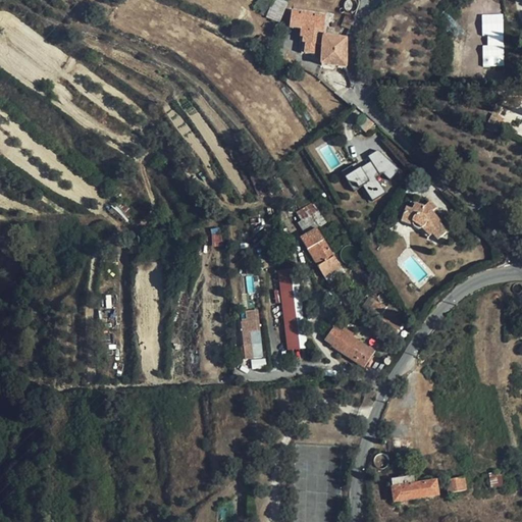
[(279,20),(286,9),(291,0),(258,0),(255,6),(257,8),(279,20)]
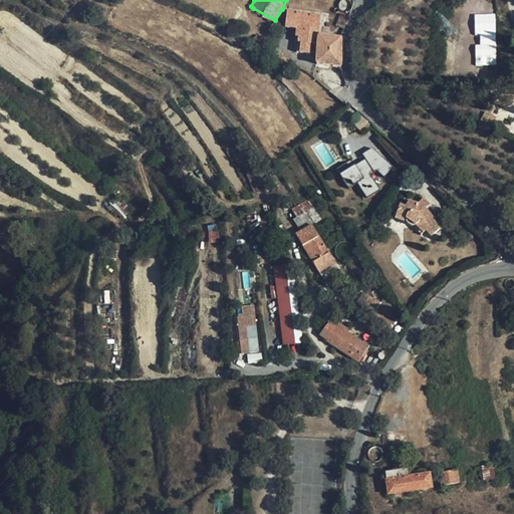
[(319,39),(322,18),(288,10),(285,28),(303,32),(299,52),(316,57),(317,39),(319,39)]
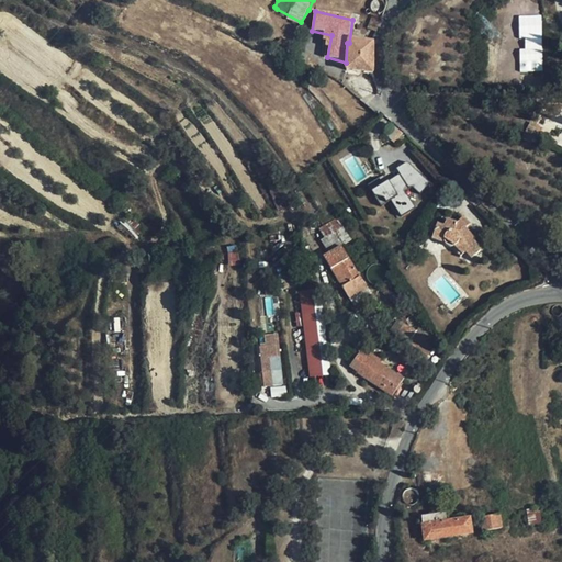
[(377,33),(382,18),(371,14),(366,30),(377,33)]
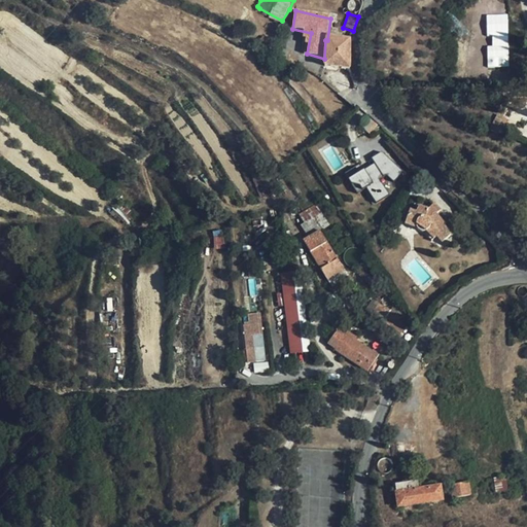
[(348,69),(350,41),(327,40),(325,40),(324,59),(324,68),(348,69)]
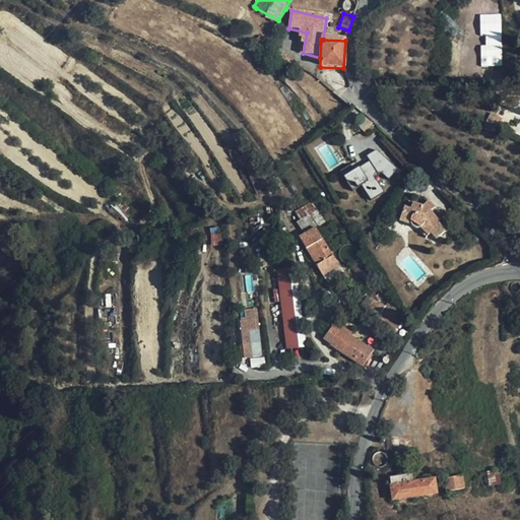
[(482,129),(490,132),(497,118),(491,115),(482,129)]
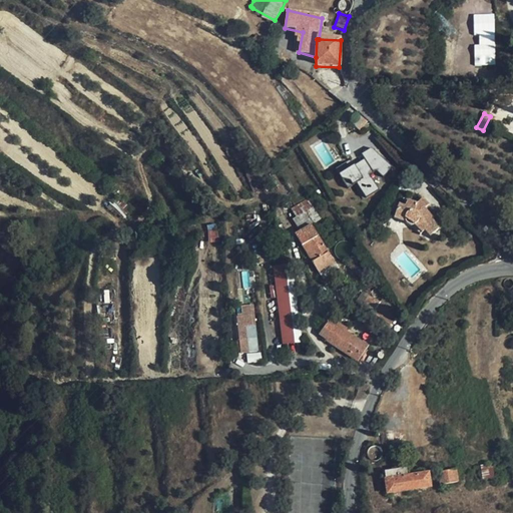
[(363,153),(367,159),(341,174),(349,187),(358,182),(367,197),(381,188),(375,179),(391,169),(376,145),(363,153)]
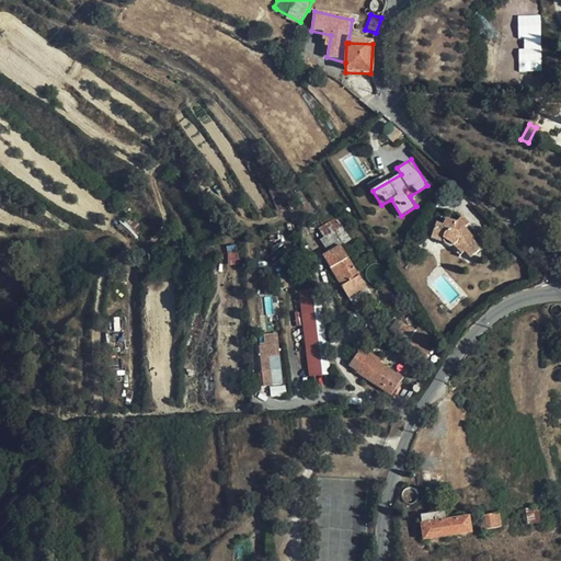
[(370,189),(399,174),(397,170),(368,183),(370,189)]
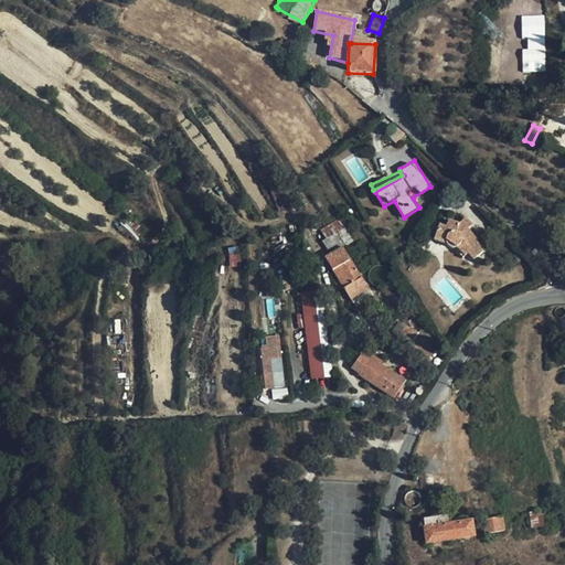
[(338,221),(319,235),(321,244),(330,257),(324,262),(351,302),(370,290),(343,248),(352,240),(338,221)]
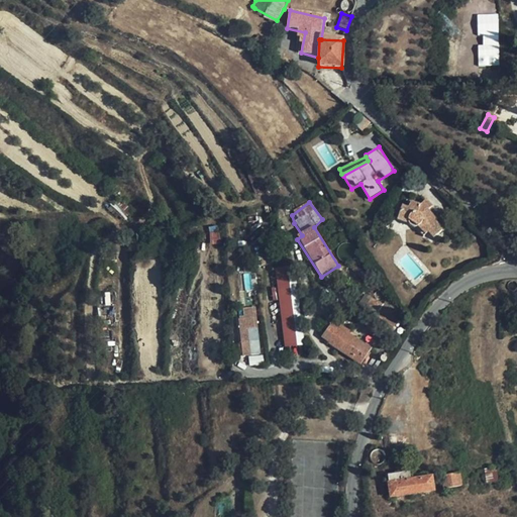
[(433,220),(420,207),(404,205),(402,210),(396,209),(396,213),(384,233),(398,241),(408,225),(421,236),(422,235),(430,241),(438,232),(430,224),(433,220)]
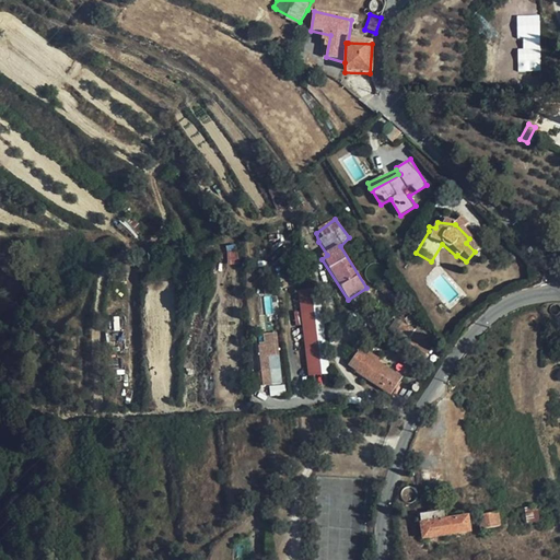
[(322,374),(314,294),(300,296),(306,375),(322,374)]
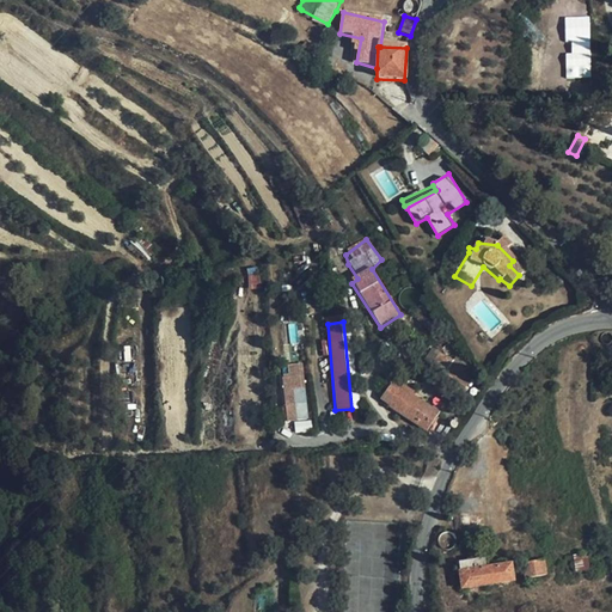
[(472,374),(453,362),(444,374),(463,389),(472,374)]
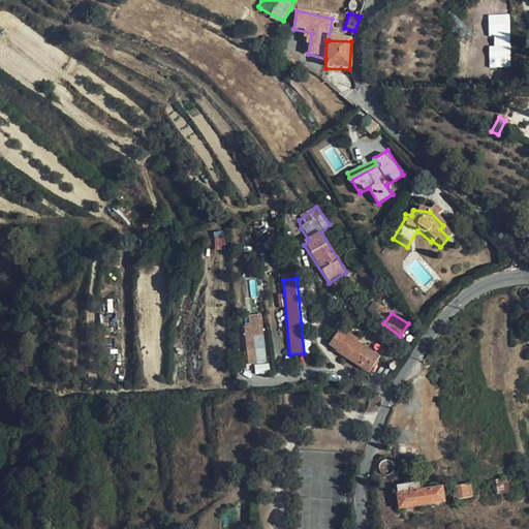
[(246,324),(250,364),(268,362),(262,314),(250,315),(251,323),(246,324)]
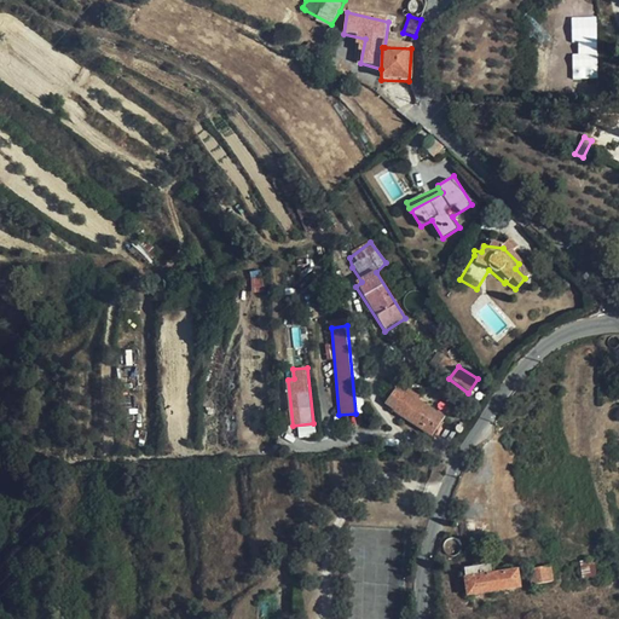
[(397,387),(385,405),(431,435),(441,418),(397,387)]
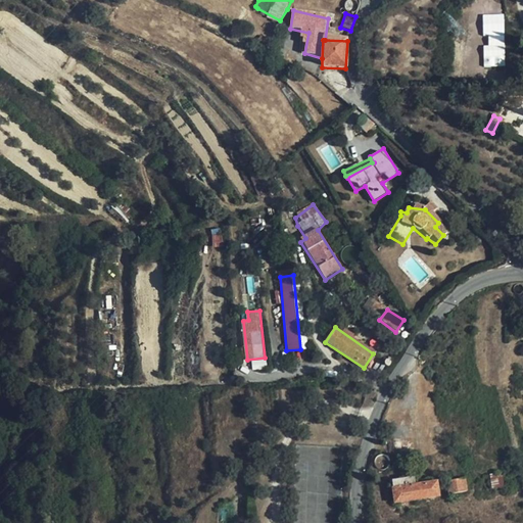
[(267,359),(253,361),(254,368),(268,366),(267,359)]
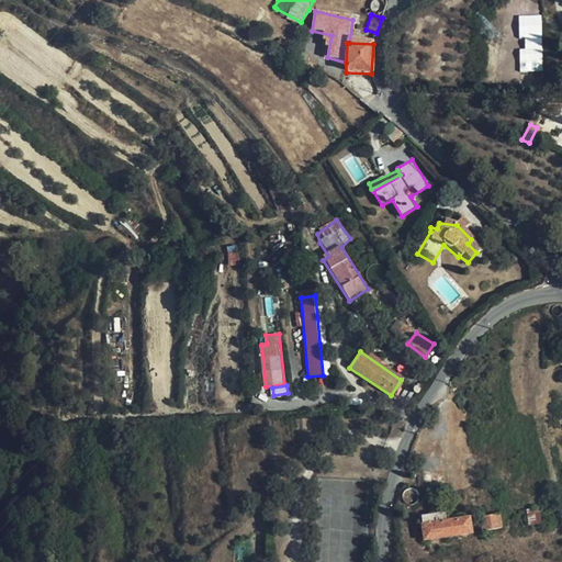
[(528,515),(529,525),(541,524),(539,509),(528,510),(528,515)]
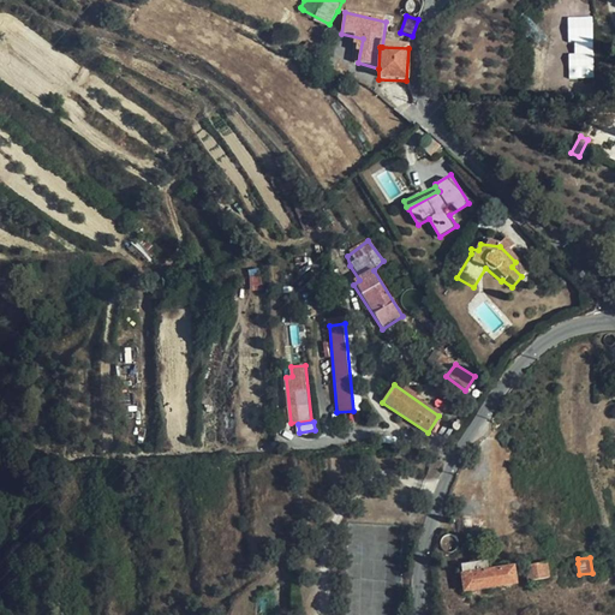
[(562,562),(566,584),(579,579),(579,574),(578,563),(568,563),(568,562),(562,562)]
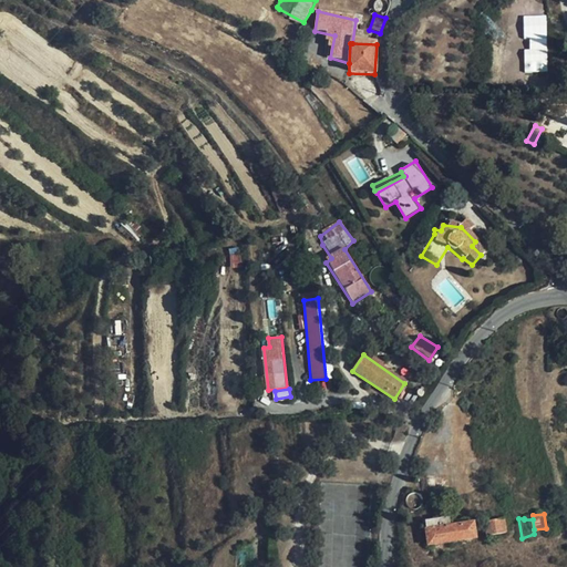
[(442,519),(423,523),(424,532),(430,532),(431,546),(451,543),(476,539),(474,524),(444,527),(442,519)]
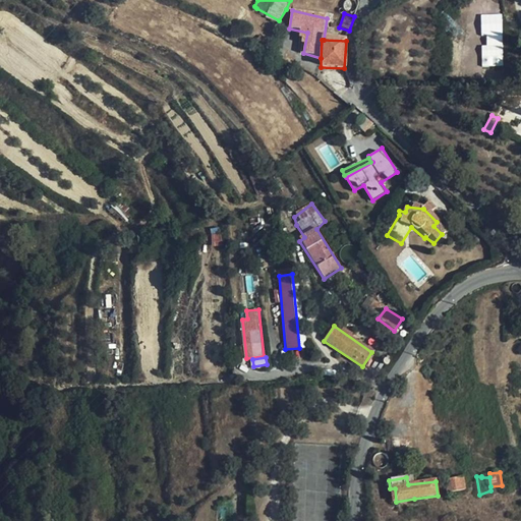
[(444,480),(446,494),(466,491),(465,477),(444,480)]
